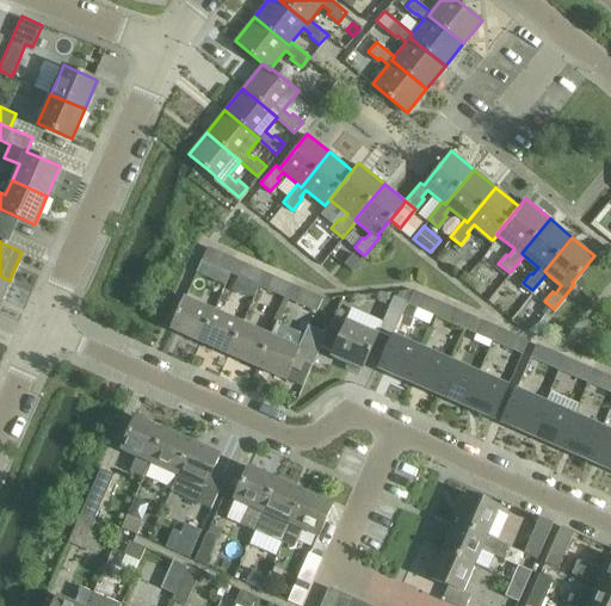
[(202,258),(223,267),(230,271),(235,258),(207,245),(202,258)]
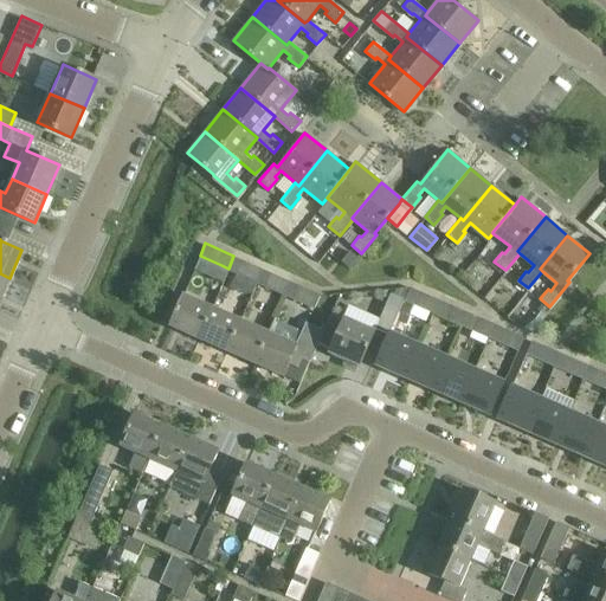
[(350,250),(342,260),(349,266),(358,256),(350,250)]
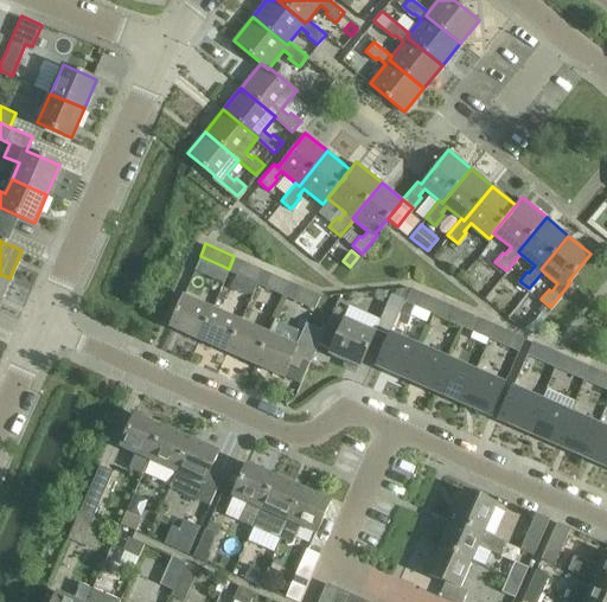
[(234,256),(229,269),(256,281),(261,268),(234,256)]
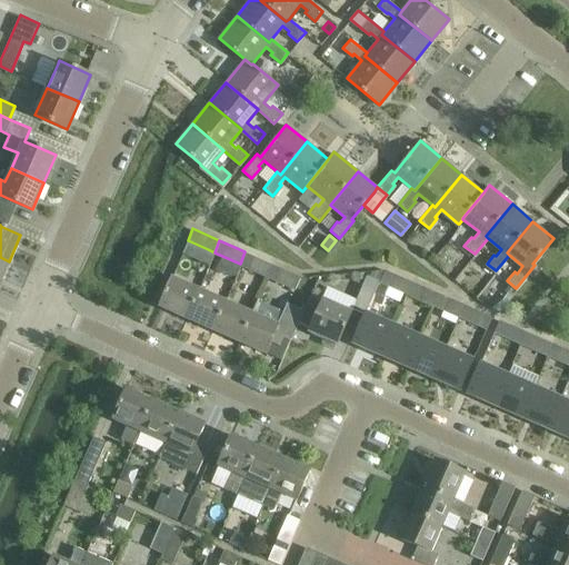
[(245,251),(240,264),(266,275),(271,263),(245,251)]
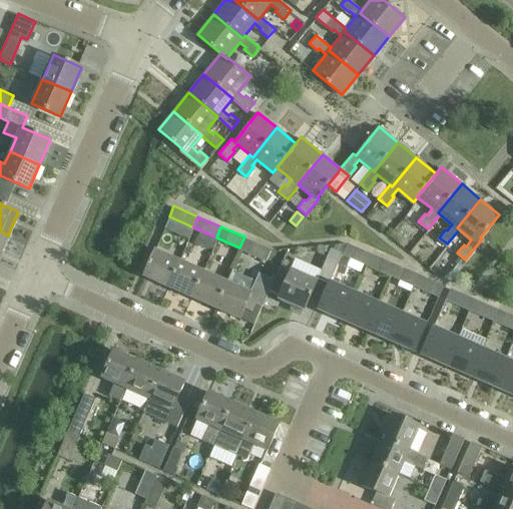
[(244,236),(239,247),(265,259),(270,247),(244,236)]
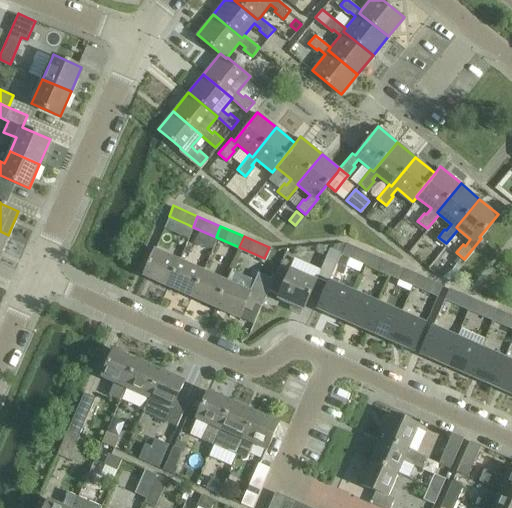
[(364,263),(369,252),(345,241),(341,251),(340,253),(364,263)]
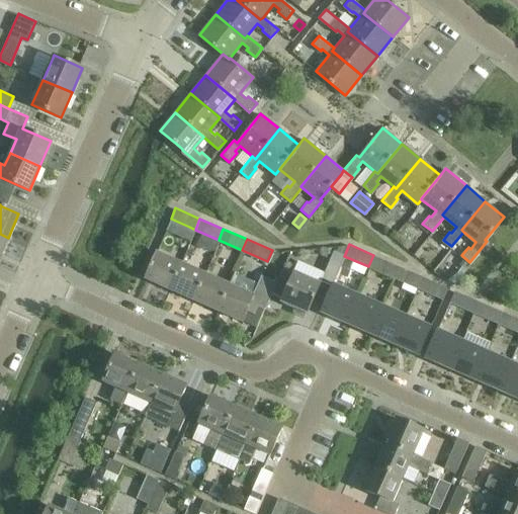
[(344,256),(345,254),(334,249),(321,279),(332,284),(344,256)]
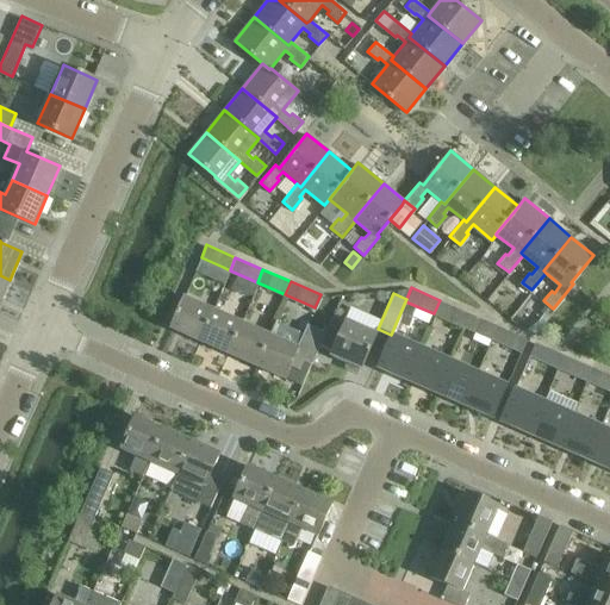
[(184,295),(170,326),(199,340),(213,309),(184,295)]
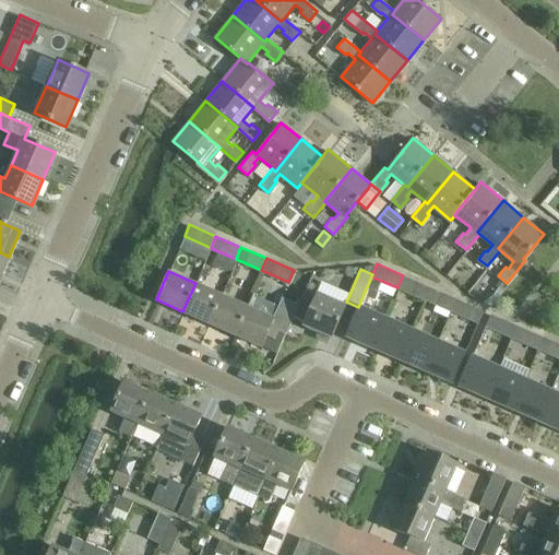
[(403,275),(397,287),(423,298),(428,286),(403,275)]
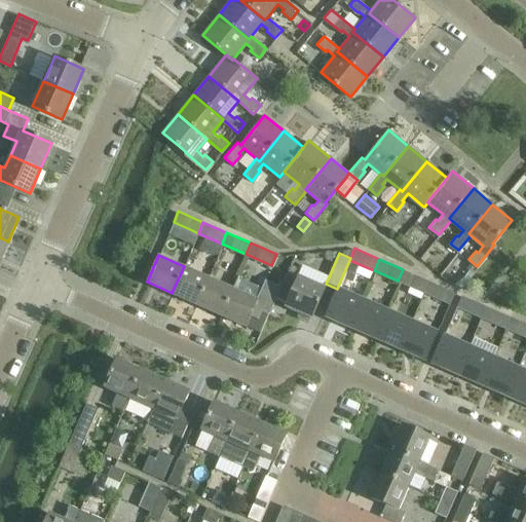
[(196,304),(208,277),(184,266),(172,293),(196,304)]
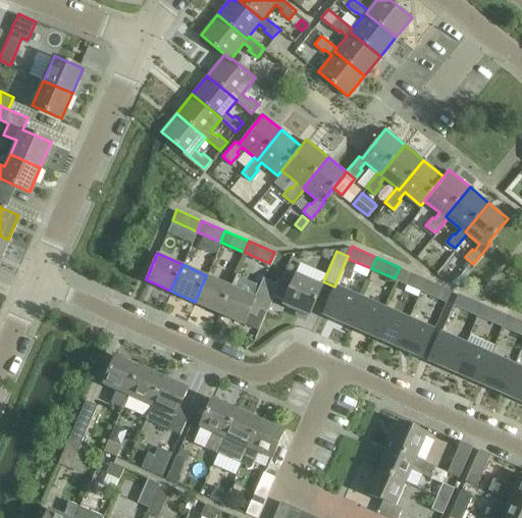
[(400,267),(395,278),(419,289),(424,277),(400,267)]
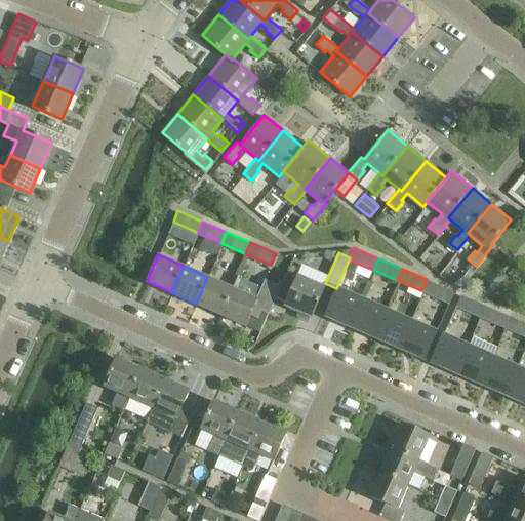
[(311,317),(324,286),(298,275),(287,271),(276,296),(286,302),(285,305),(311,317)]
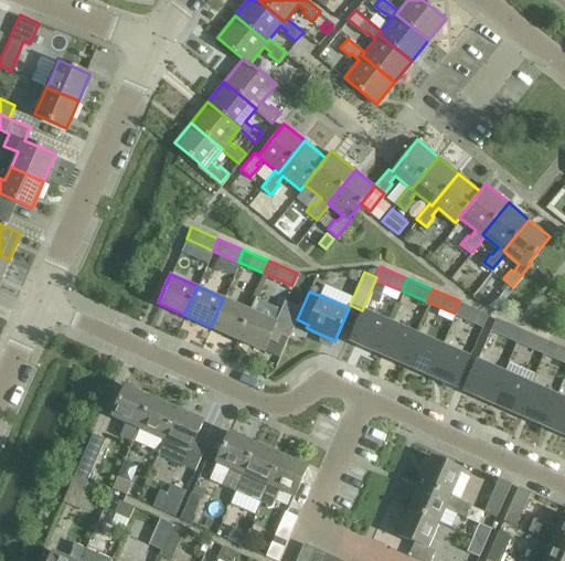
[(257,296),(256,296),(249,309),(237,338),(264,350),(268,339),(277,343),(281,334),(288,337),(301,307),(285,299),(281,308),(257,297),(257,296)]
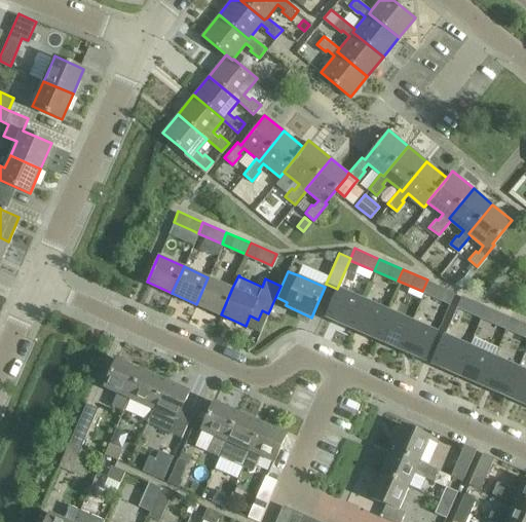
[(196,304),(221,314),(232,288),(208,277),(196,304)]
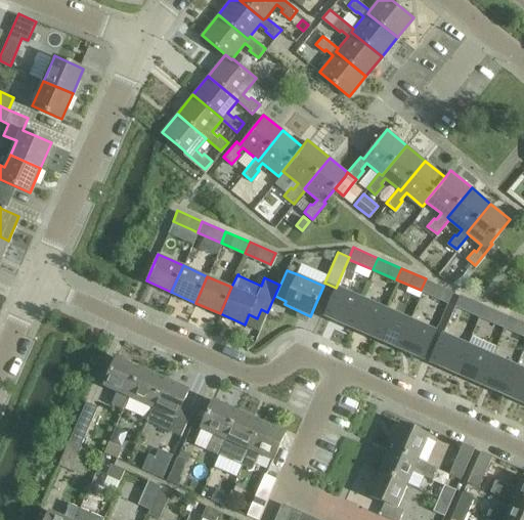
[(426,278),(421,290),(446,301),(451,290),(426,278)]
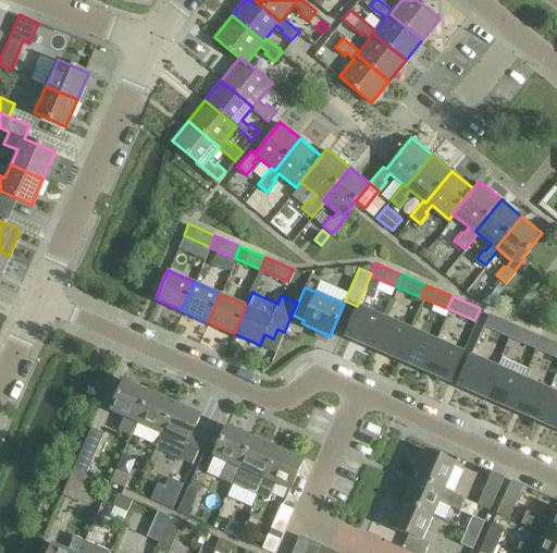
[(357,307),(354,315),(345,334),(372,346),(384,318),(357,307)]
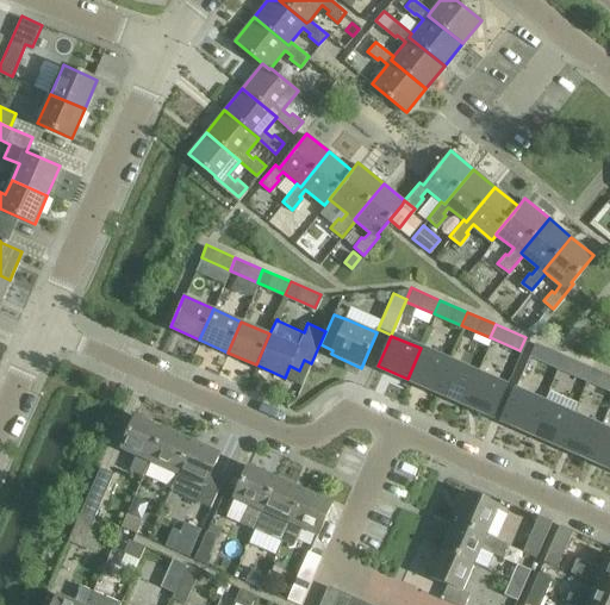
[(558,367),(562,354),(534,341),(528,354),(558,367)]
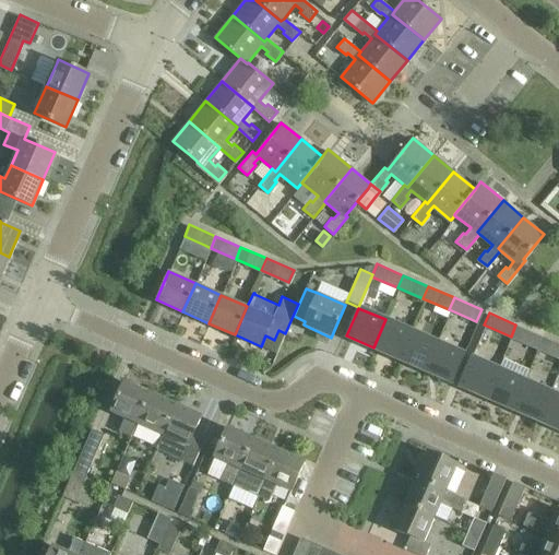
[(385,319),(373,347),(399,358),(411,331),(385,319)]
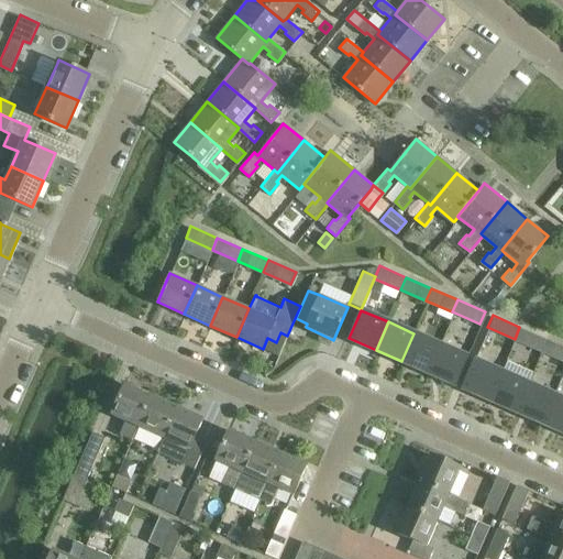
[(519,327),(515,339),(540,350),(545,338),(519,327)]
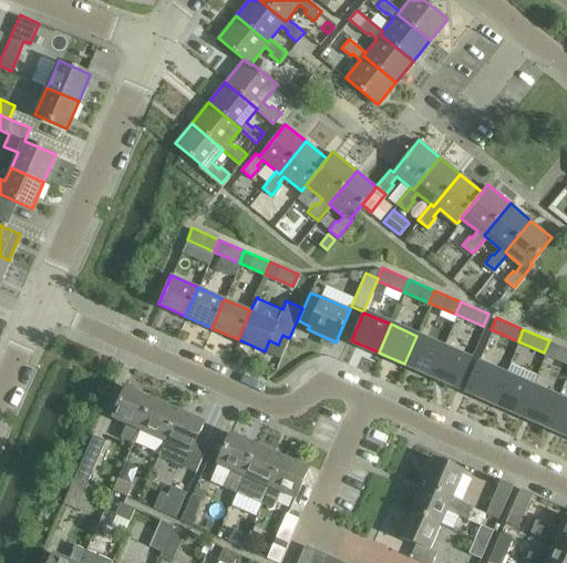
[(404,364),(431,376),(443,347),(416,336),(404,364)]
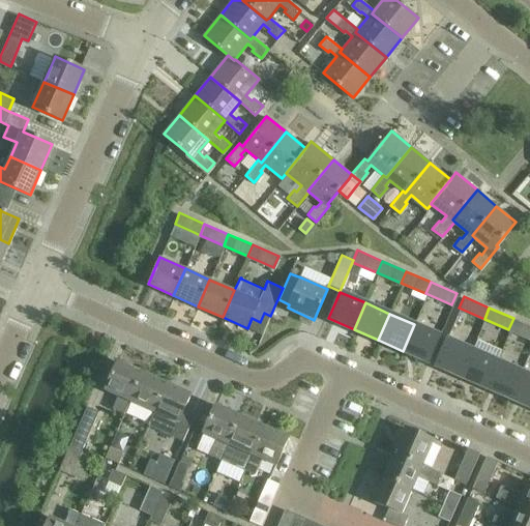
[(529,325),(513,318),(508,329),(529,339),(529,325)]
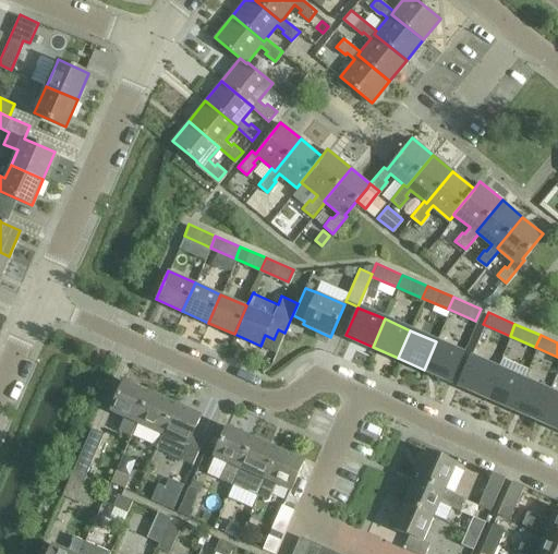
[(424,370),(450,381),(463,353),(436,341),(424,370)]
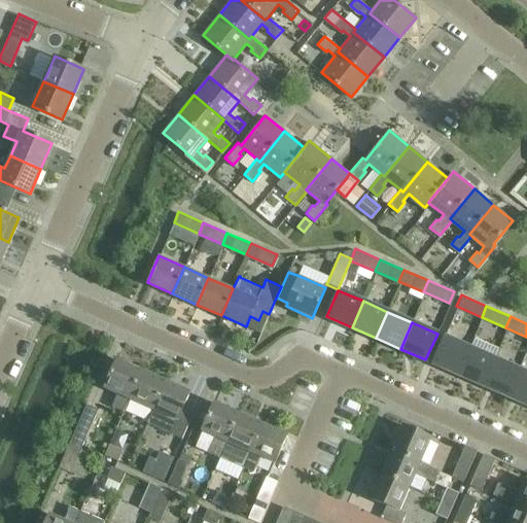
[(432,362),(458,374),(469,347),(445,337),(432,362)]
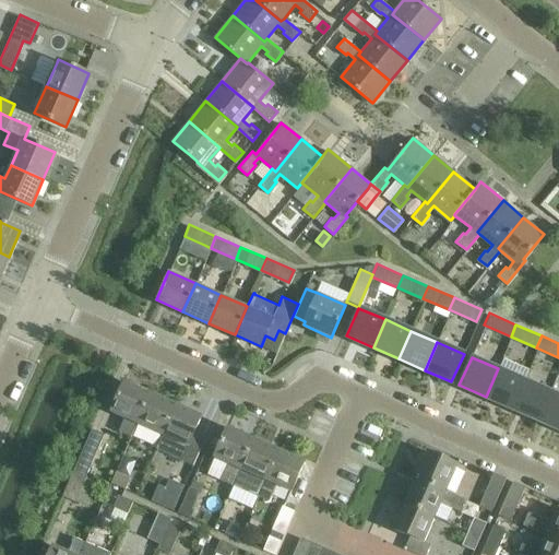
[(486,397),(512,408),(524,380),(498,368),(486,397)]
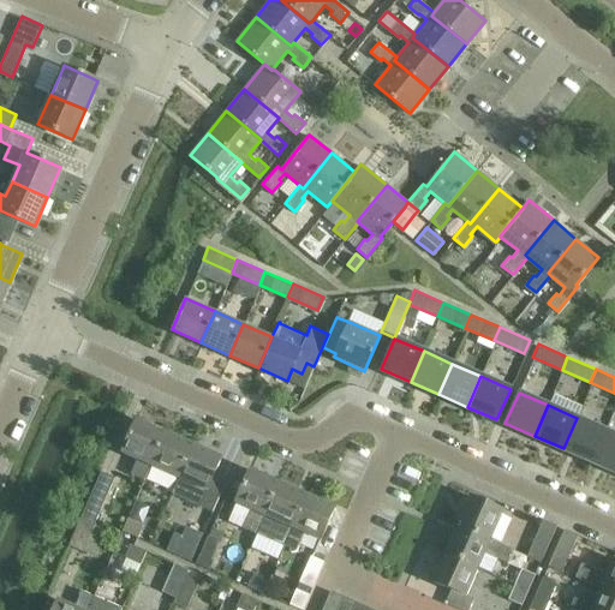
[(577,418),(563,448),(591,461),(605,430),(577,418)]
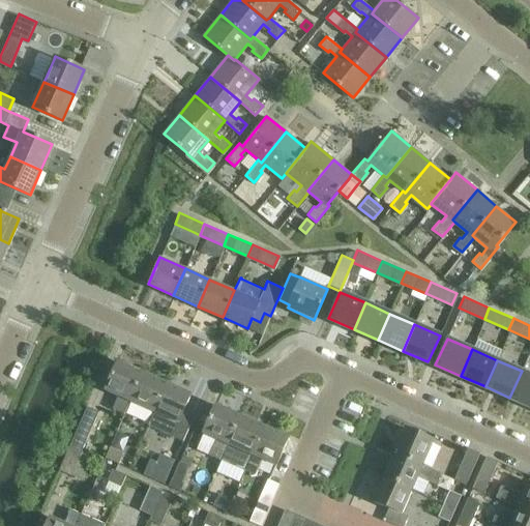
[(106,389),(118,395),(113,407),(124,412),(129,400),(141,372),(118,361),(106,389)]
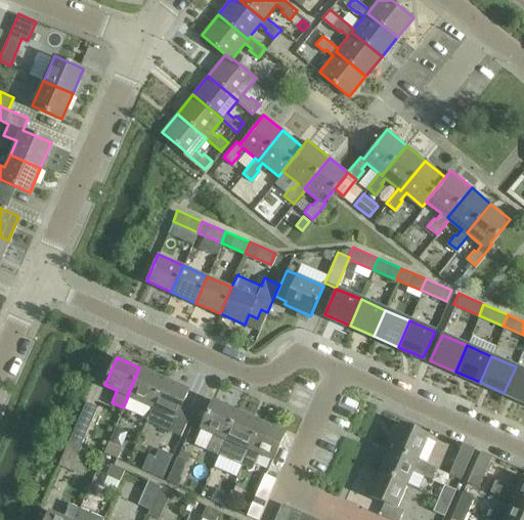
[(523,370),(516,366),(504,393),(523,401),(523,370)]
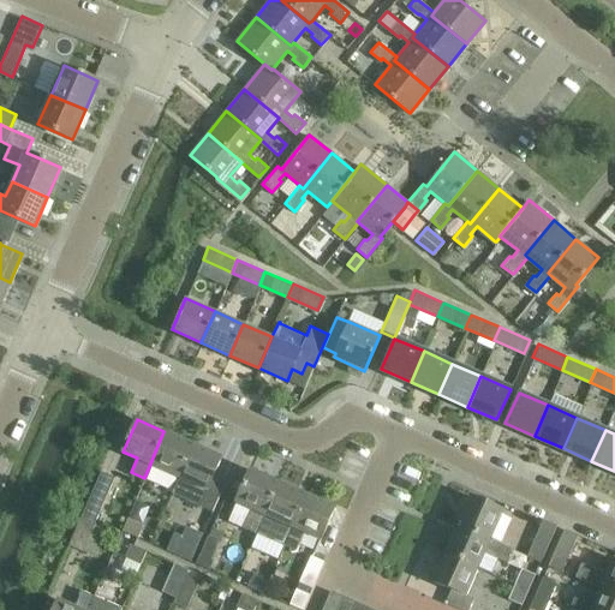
[(163,431),(150,464),(178,476),(192,443),(163,431)]
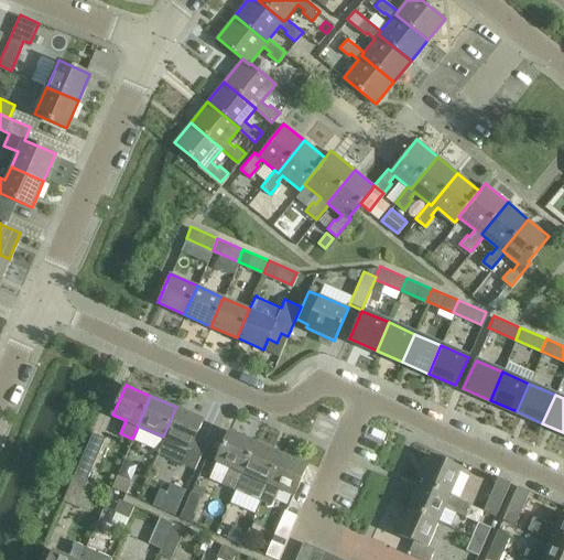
[(176,407),(163,437),(158,451),(195,467),(205,443),(194,439),(203,419),(176,407)]
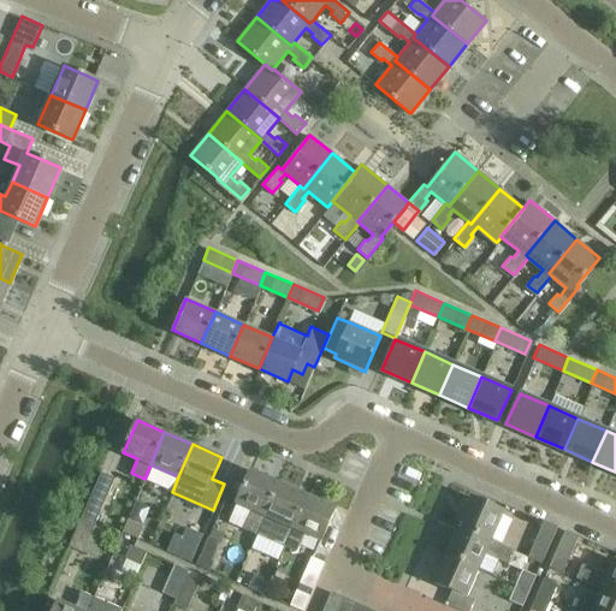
[(236,503),(250,509),(243,526),(256,532),(278,482),(250,469),(236,503)]
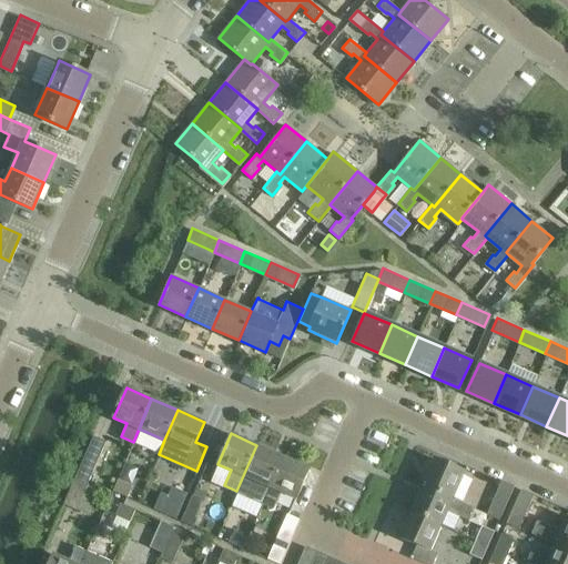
[(93,434),(74,477),(85,483),(104,440),(93,434)]
